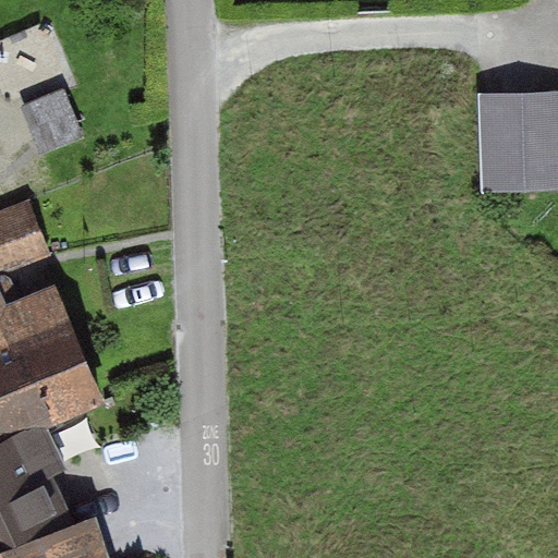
[(557,89),(477,93),(481,196),(557,193),(557,89)]
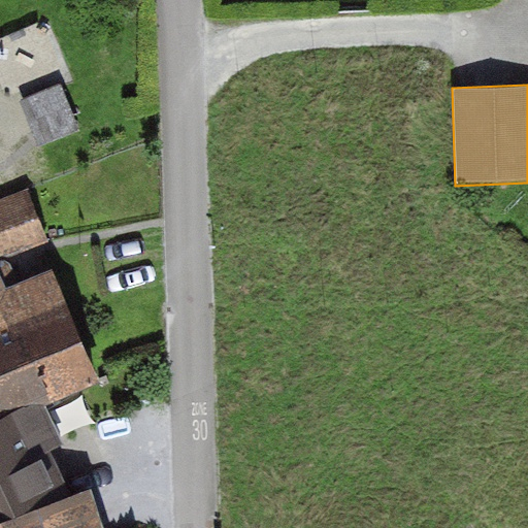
[(62,87),(27,100),(42,140),(77,127),(62,87)]
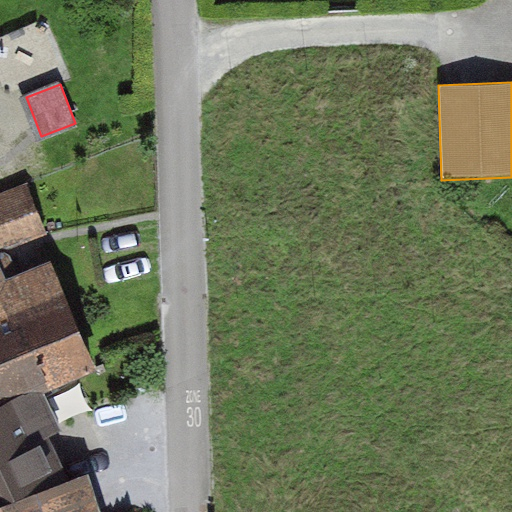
[(0,241),(39,227),(26,194),(0,204),(0,241)]
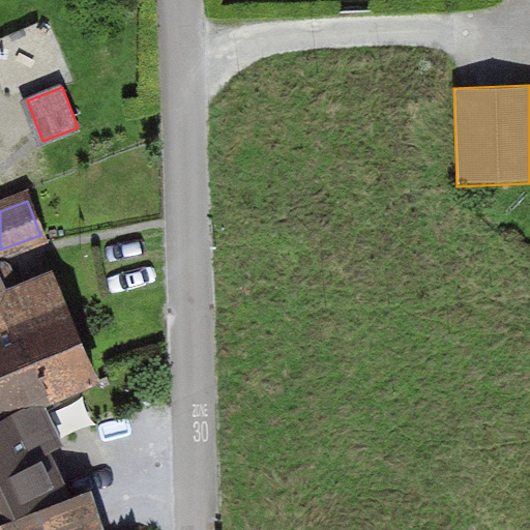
[(0,268),(0,509),(58,484),(23,406),(97,373),(62,294),(25,311),(5,266),(0,268)]
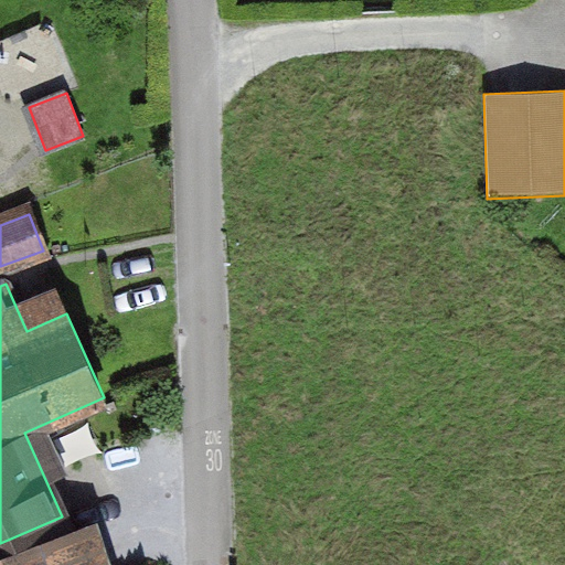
[(0,552),(0,564),(80,564),(70,531),(0,552)]
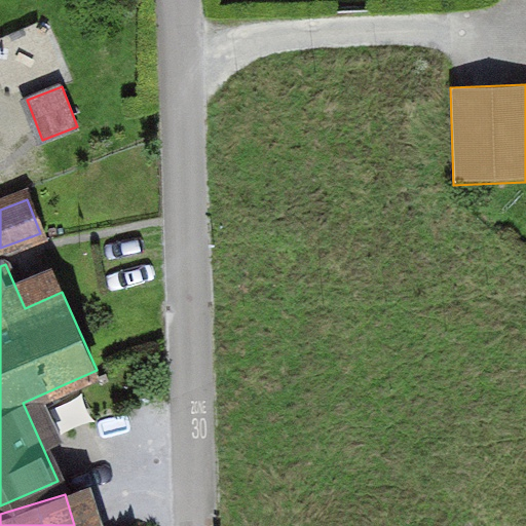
All buildings are outlined.
